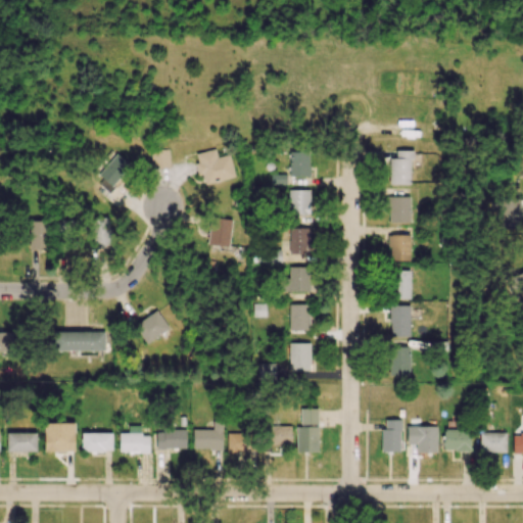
[(194,153),(199,176),(202,175),(204,185),(234,178),(229,154),(217,157),(215,149),(194,153)]
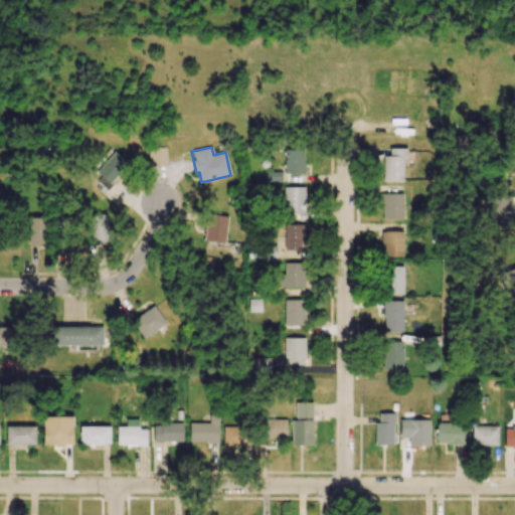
[(382,182),(404,181),(403,148),(389,148),(389,156),(382,156),(382,182)]
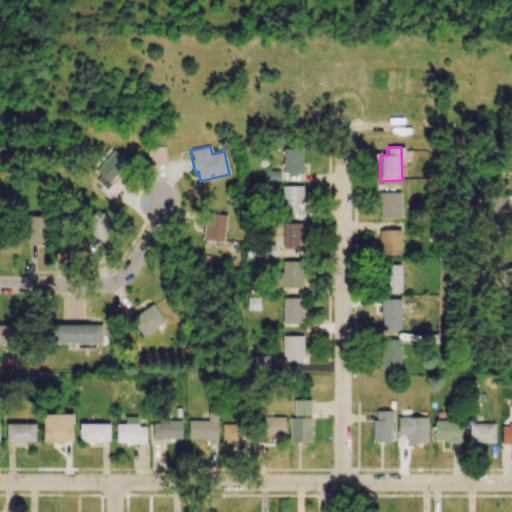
[(283,173),(302,172),(302,148),(283,148),(283,173)]
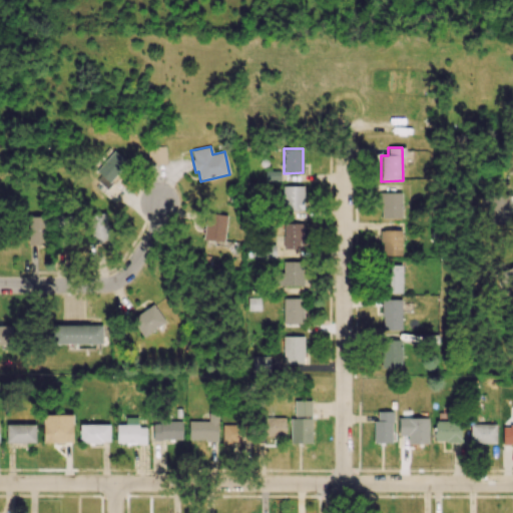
[(127,163),(115,152),(92,177),(105,188),(127,163)]
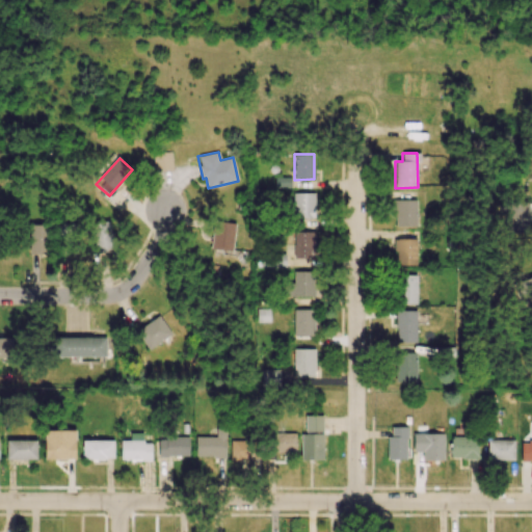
[(314,193),(293,193),(293,218),(315,217),(314,193)]
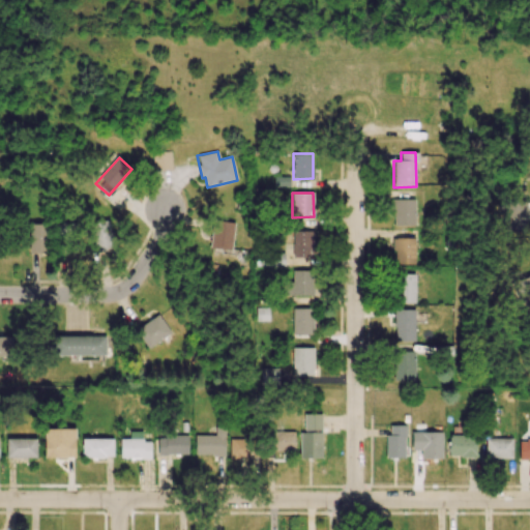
[(414,200),(393,200),(393,226),(414,225),(414,200)]
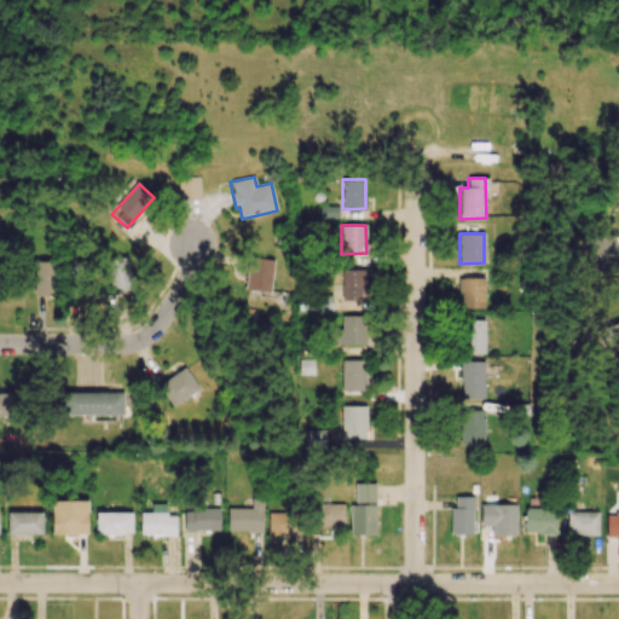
[(614,235),(588,235),(586,268),(613,268),(614,235)]
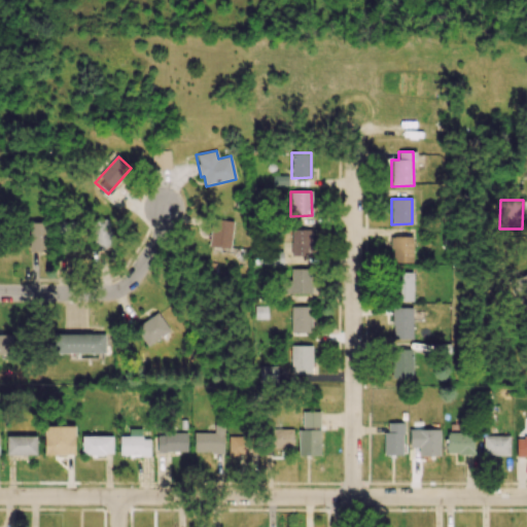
[(208,246),(230,248),(234,221),(212,218),(208,246)]
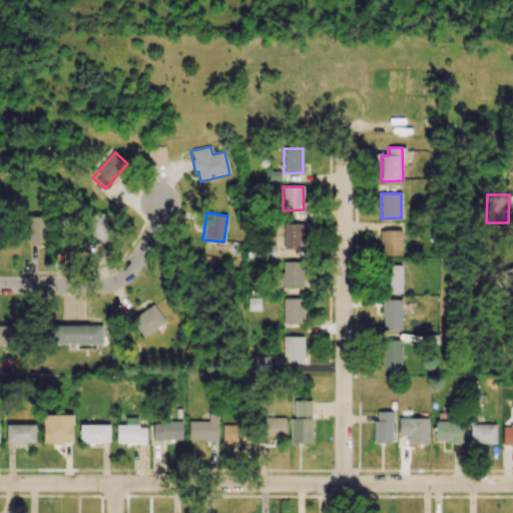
[(89,215),(93,241),(109,239),(106,213),(89,215)]
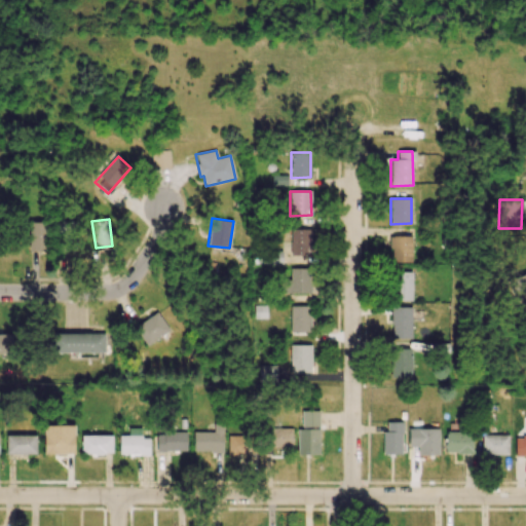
[(58,222),(59,251),(77,250),(76,221),(58,222)]
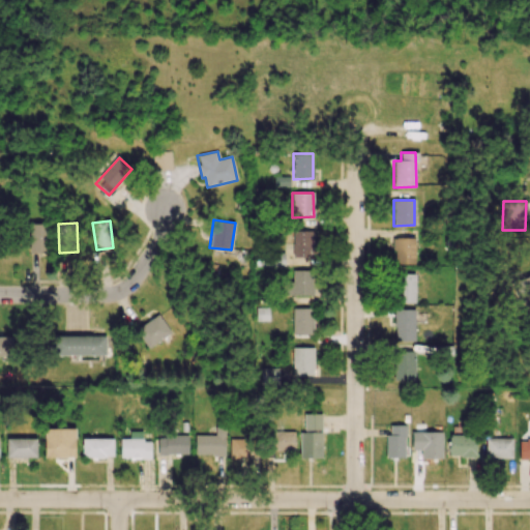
[(48,224),(28,224),(28,253),(47,253),(48,224)]
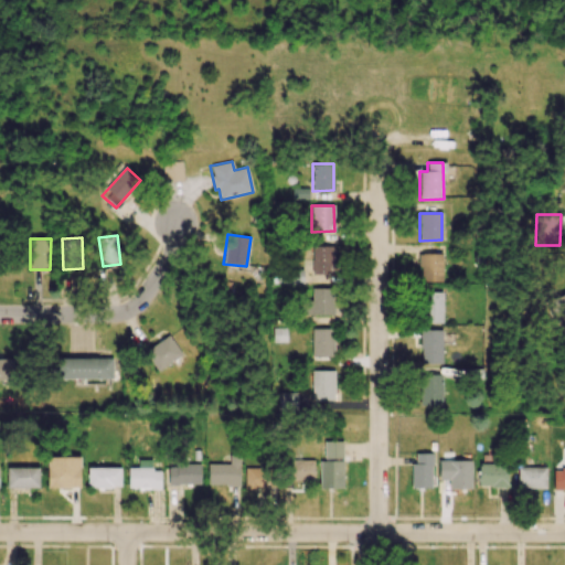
[(333,246),(311,246),(312,275),(334,274),(333,246)]
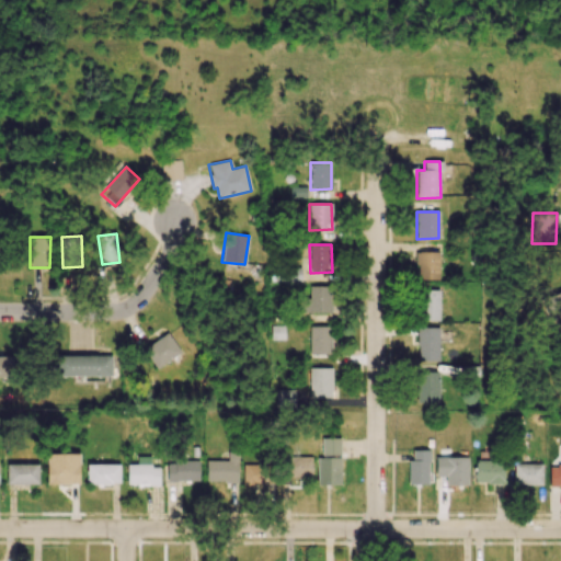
[(438,279),(439,252),(416,251),(416,279),(438,279)]
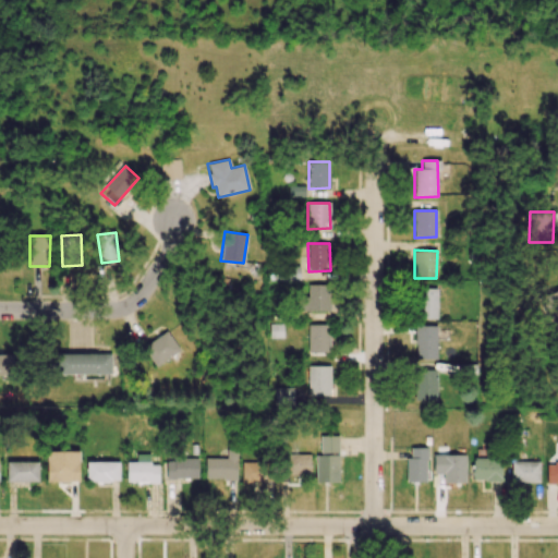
[(330,284),(307,284),(307,296),(301,296),(301,311),(329,312),(330,284)]
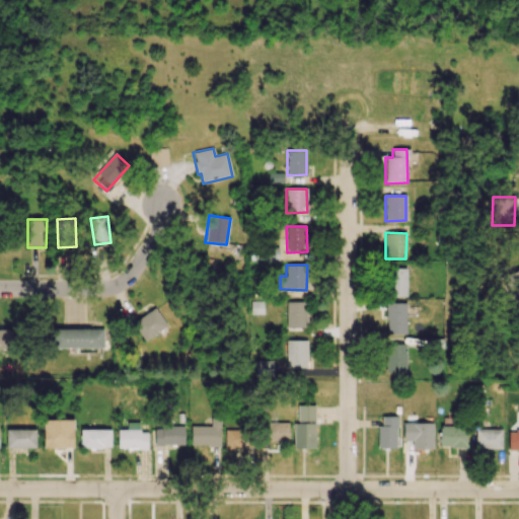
[(406,269),(388,269),(388,296),(405,296),(406,269)]
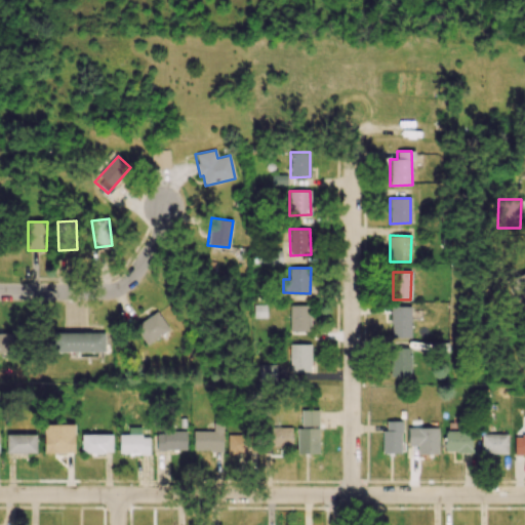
[(518,305),(524,303),(524,274),(512,278),(518,305)]
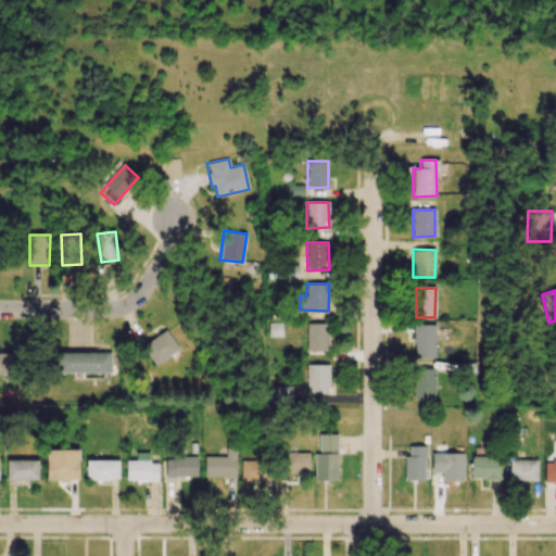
[(281,337),(281,324),(268,324),(269,337),(281,337)]
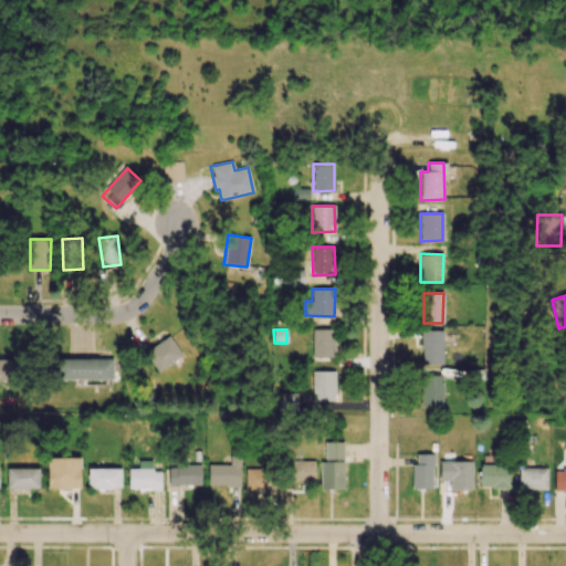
[(335,329),(313,329),(312,357),(334,358),(335,329)]
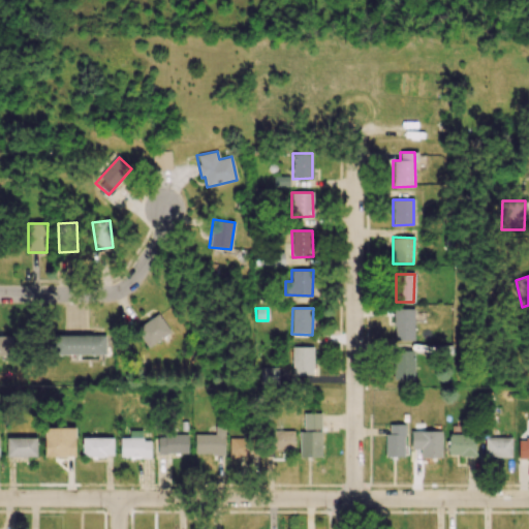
[(413,308),(394,309),(394,341),(414,341),(413,308)]
